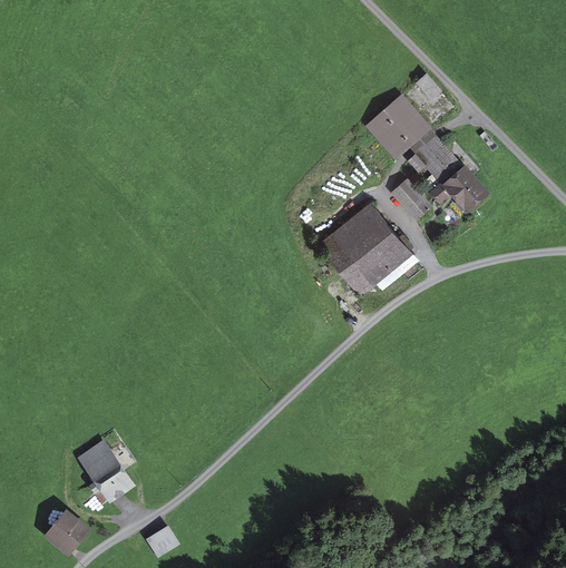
[(446,92),(431,76),(420,85),(436,103),(446,92)]
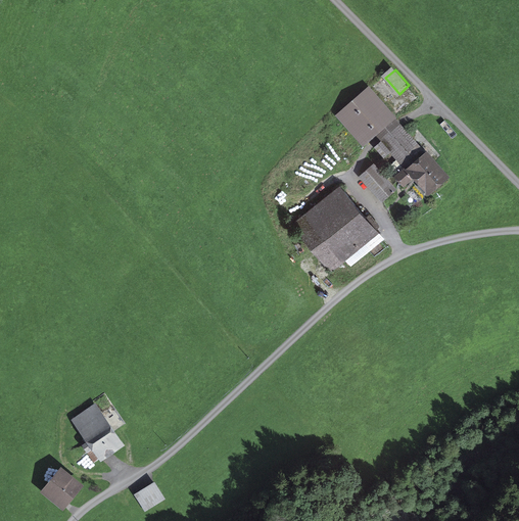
[(390,155),(426,196),(446,179),(368,90),(344,111),(364,133),(369,128),(381,141),(375,146),(386,158),(390,155)]
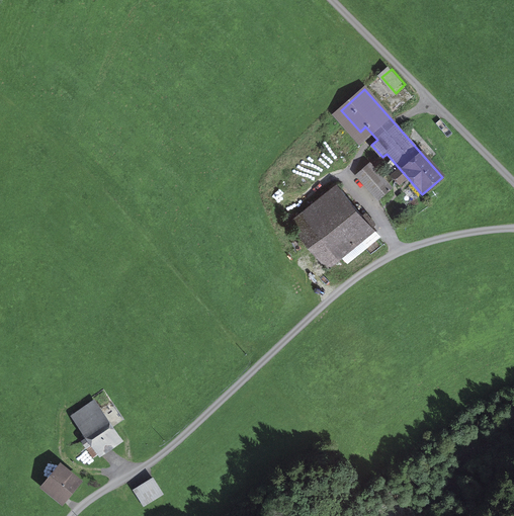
[(369,163),(361,170),(383,195),(391,188),(369,163)]
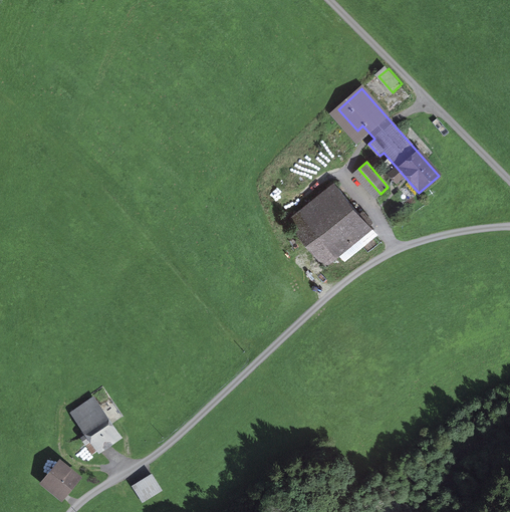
[(331,183),(286,221),(326,267),(370,229),(331,183)]
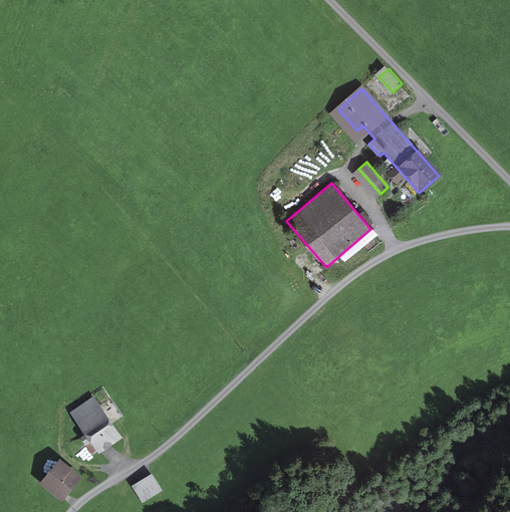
[(269,190),(285,207),(292,201),(276,184),(269,190)]
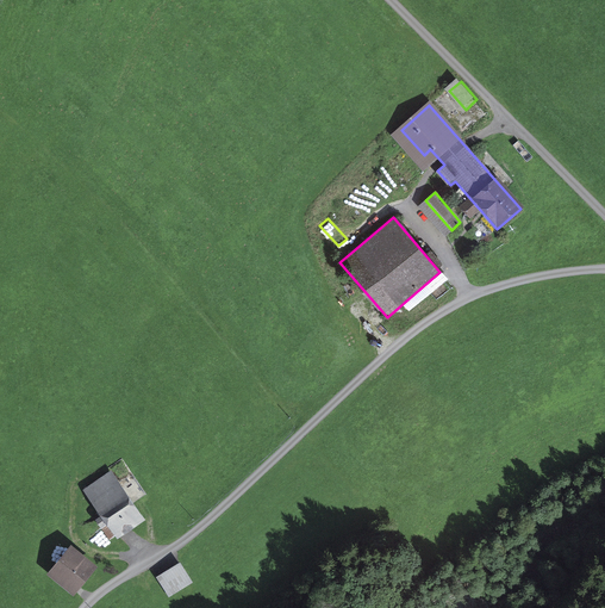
[(114,475),(86,490),(112,538),(141,522),(114,475)]
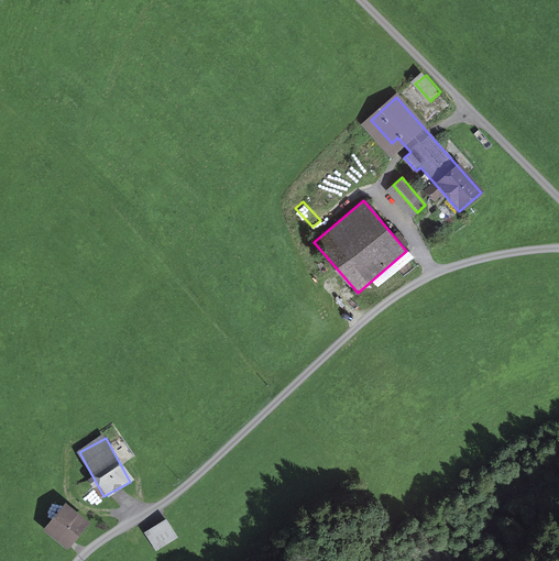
[(86,523),(64,503),(42,527),(65,547),(86,523)]
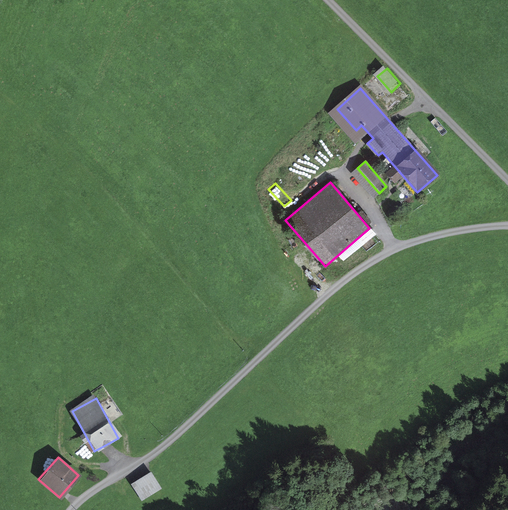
[(163,488),(151,471),(134,483),(146,500),(163,488)]
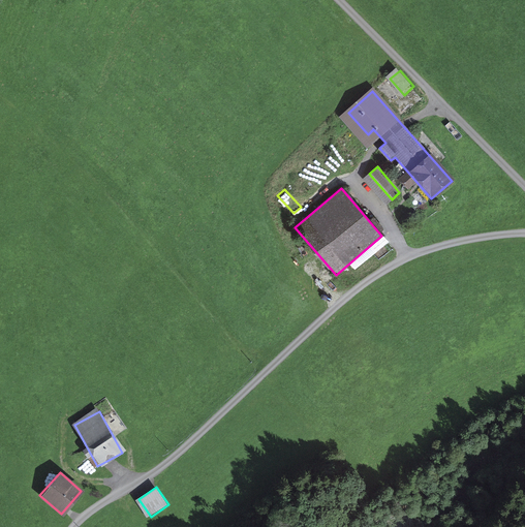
All buildings are outlined.
